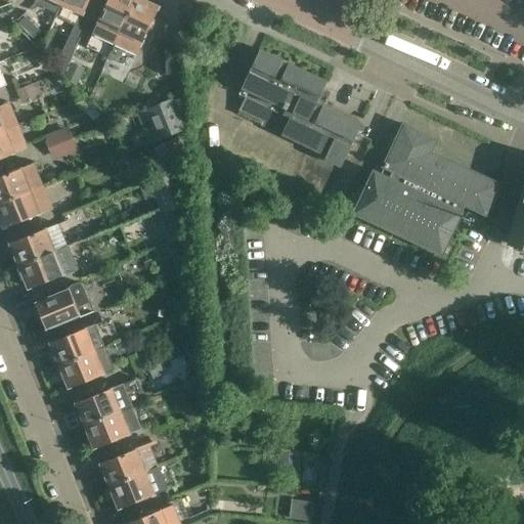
[(90,0),(62,0),(61,3),(84,13),(90,0)]
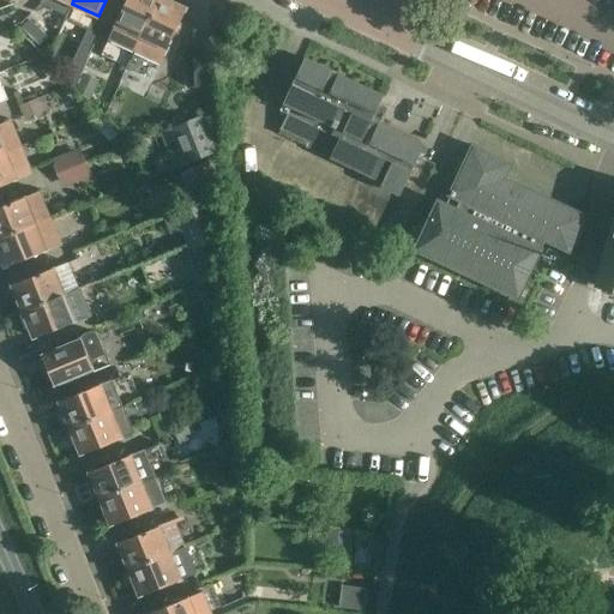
[(115,24),(101,55),(127,67),(158,0),(126,0),(124,7),(115,24)]
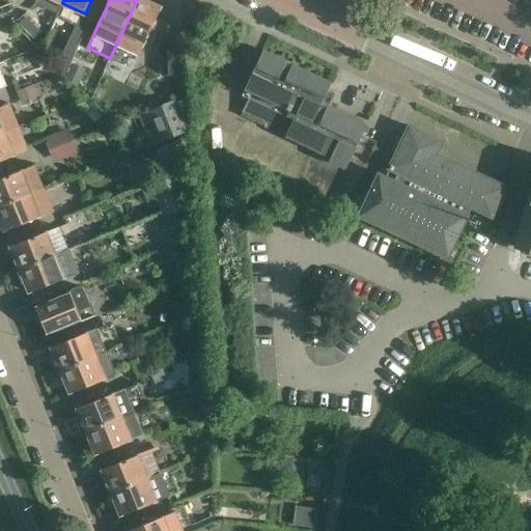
[(161,8),(142,0),(137,0),(110,58),(126,65),(130,56),(137,60),(161,8)]
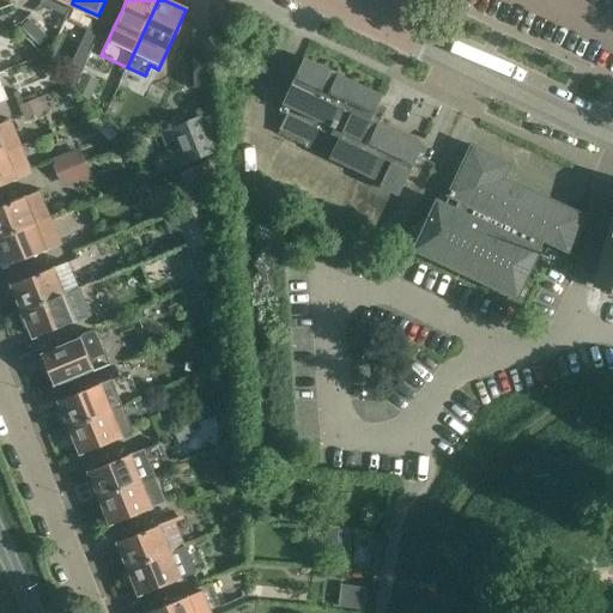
[(29,19),(20,28),(34,40),(42,31),(29,19)]
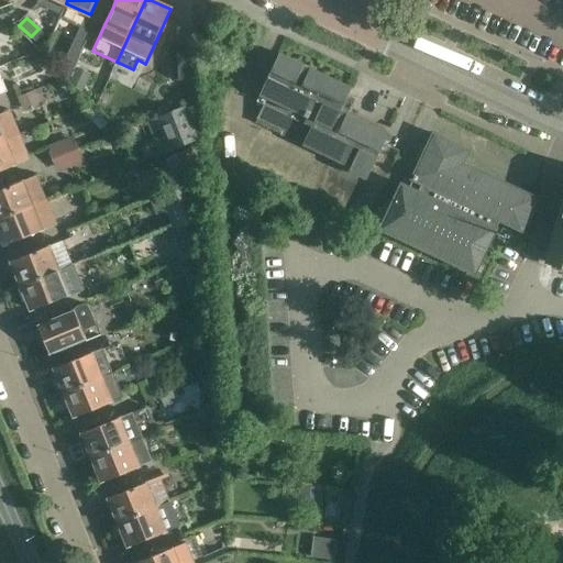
[(68,53),(64,64),(74,68),(79,58),(68,53)]
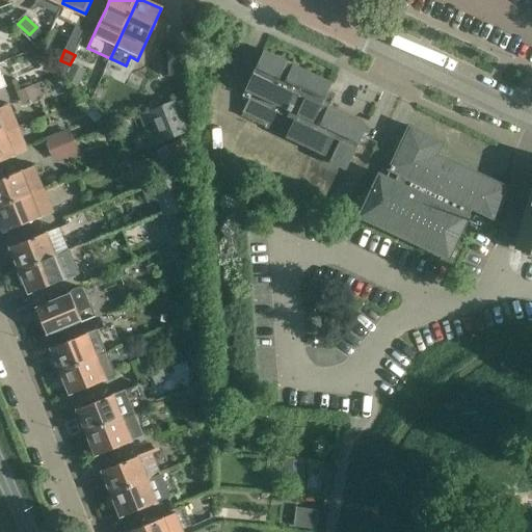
[(333,83),(264,50),(242,97),(248,100),(241,115),(331,158),(329,162),(346,169),(367,127),(328,109),(331,102),(324,99),(333,83)]
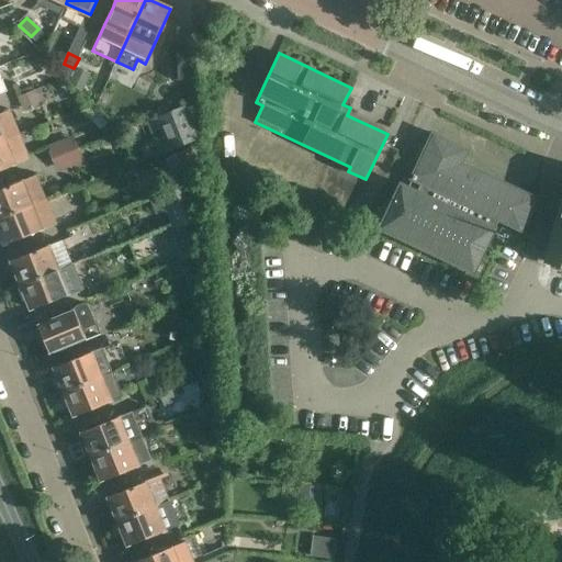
[(78,67),(70,82),(81,93),(90,74),(78,67)]
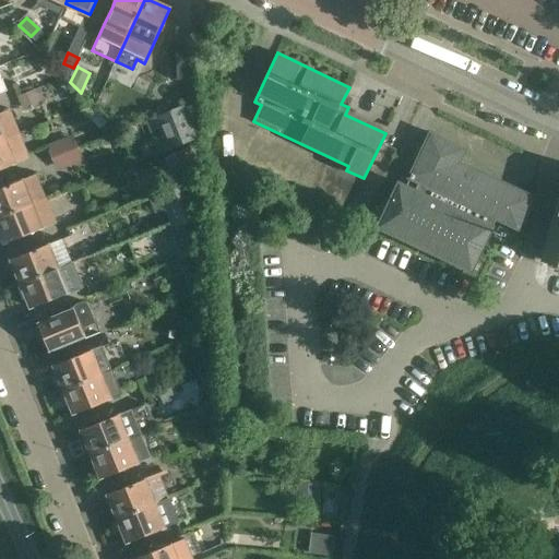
[(199,138),(186,105),(155,117),(168,150),(199,138)]
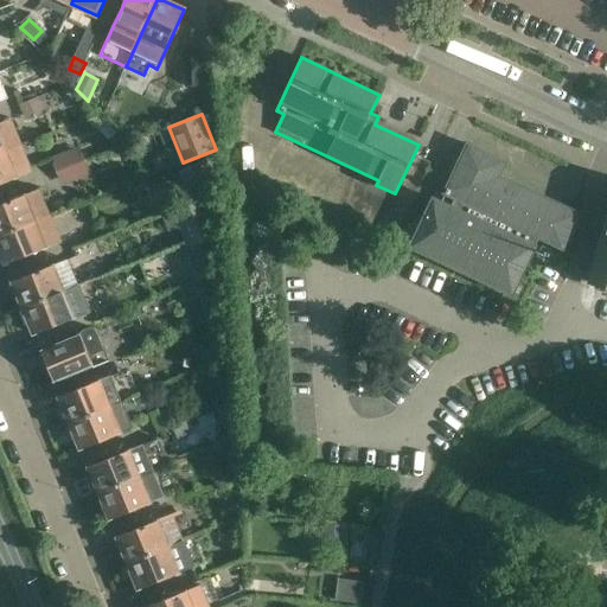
[(0,153),(21,146),(10,119),(0,122),(0,153)]
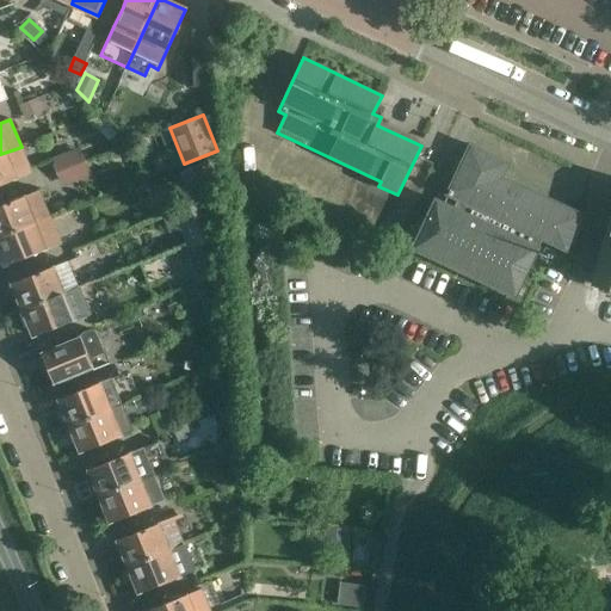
[(569,251),(585,216),(585,214),(503,177),(508,164),(470,146),(446,196),(448,196),(444,204),(436,201),(413,250),(516,297),(543,240),(569,251)]
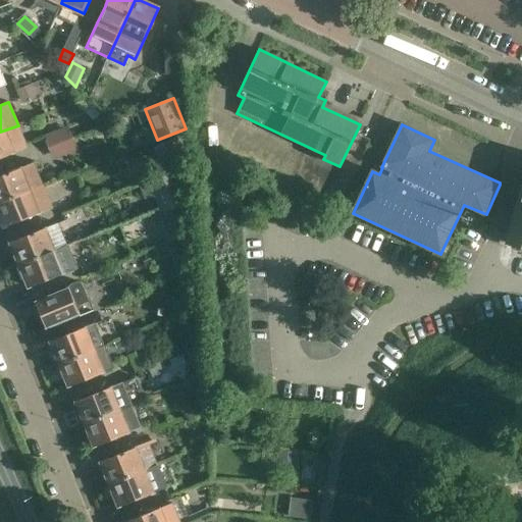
[(0,158),(28,148),(18,125),(0,132),(0,158)]
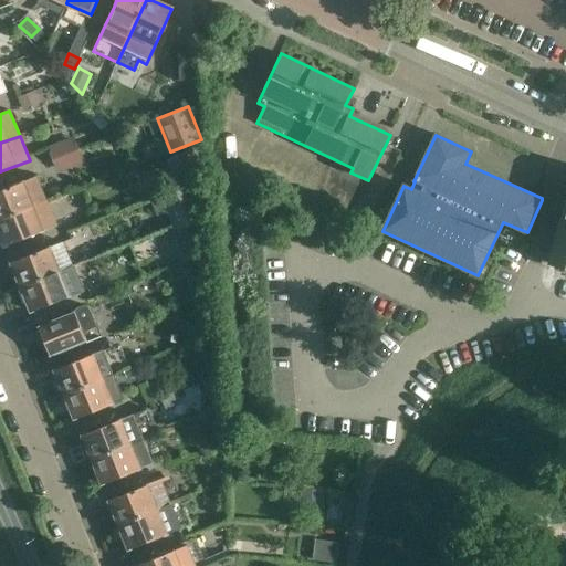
[(48,145),(58,171),(82,163),(72,136),(48,145)]
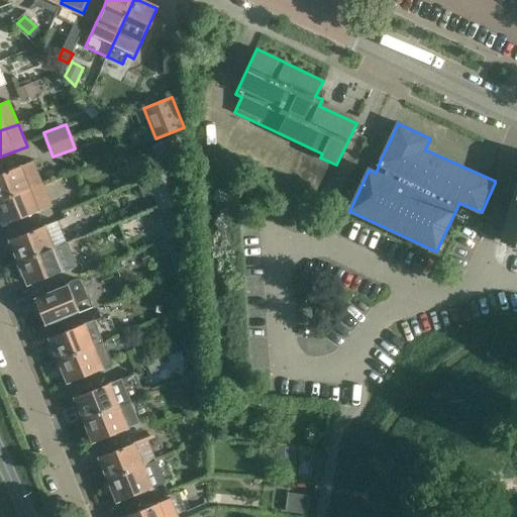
[(0,200),(42,184),(33,161),(0,174),(0,200)]
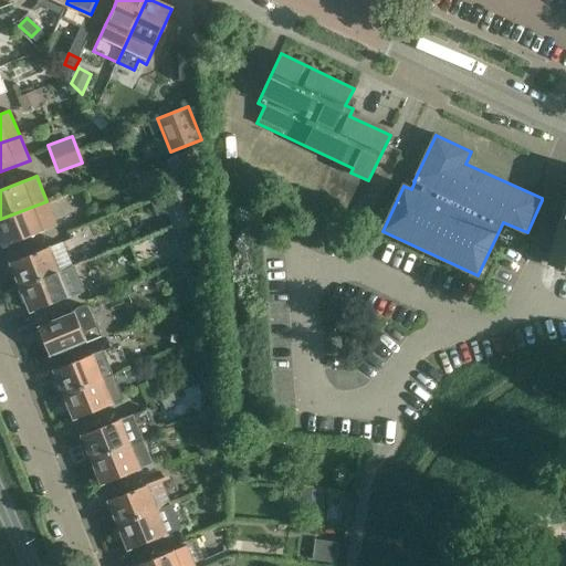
[(169,210),(176,227),(177,230),(198,222),(208,218),(192,179),(159,194),(166,211),(169,210)]
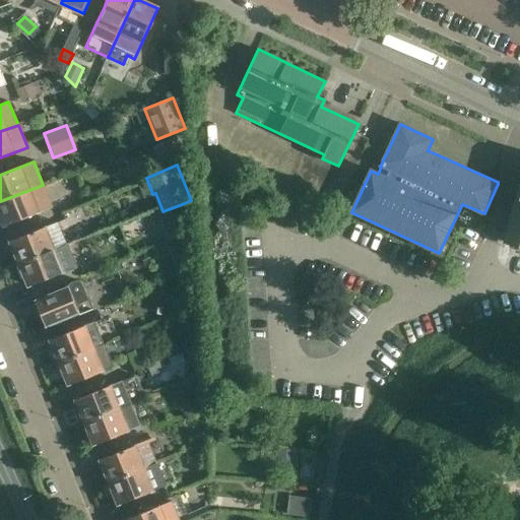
[(43,185),(0,201),(0,214),(5,226),(52,207),(43,185)]
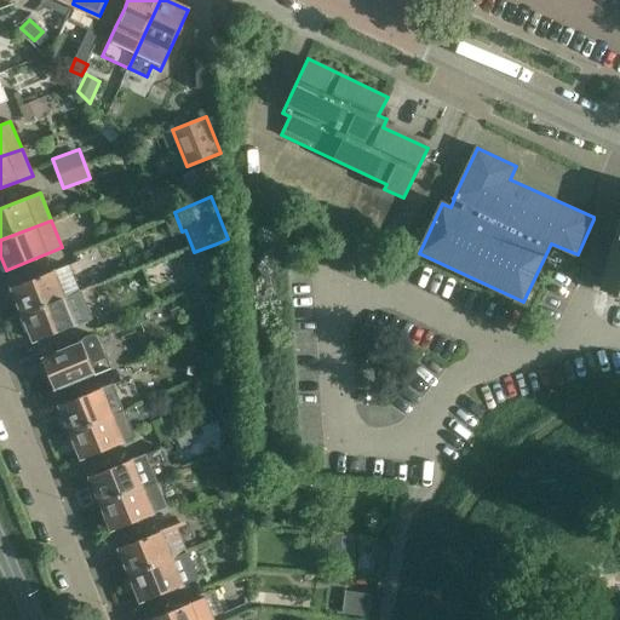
[(230,275),(217,244),(194,252),(193,248),(187,251),(200,287),(230,275)]
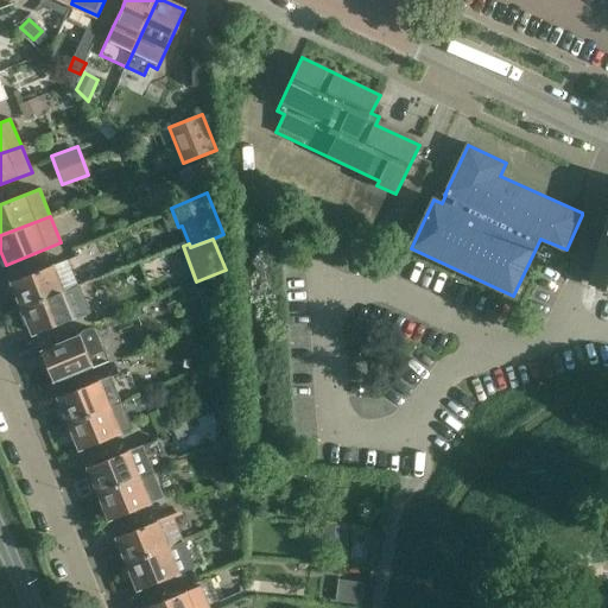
[(24,309),(78,286),(67,260),(13,282),(24,309)]
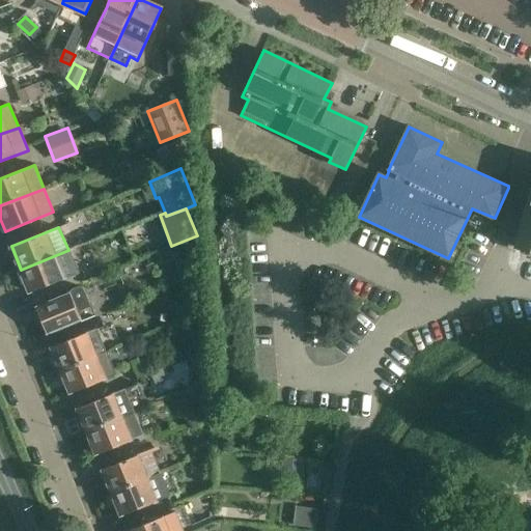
[(68,250),(21,270),(30,292),(77,273),(68,250)]
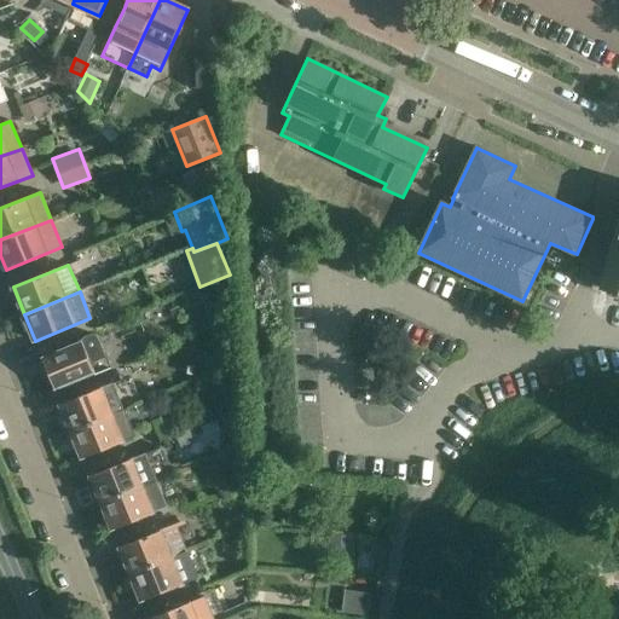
[(53,387),(109,364),(98,336),(96,335),(93,334),(90,334),(87,335),(85,336),(84,337),(84,339),(82,341),(82,343),(42,359),(53,387)]
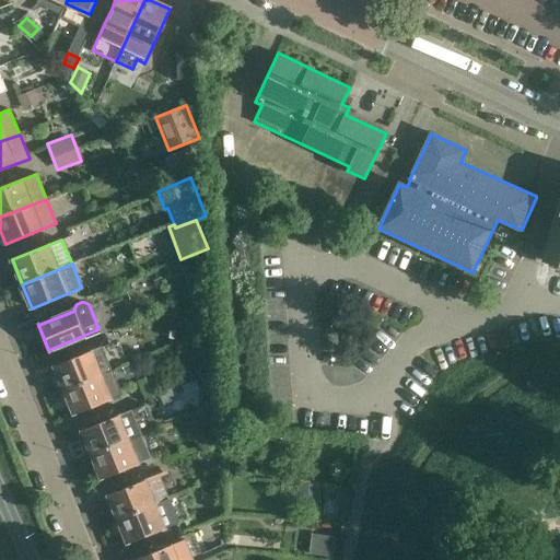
[(65,391),(112,371),(111,371),(101,347),(55,365),(65,391)]
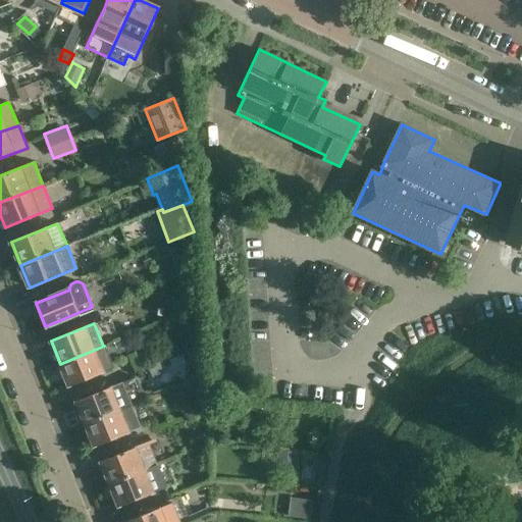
[(113,368),(104,346),(60,364),(69,386),(113,368)]
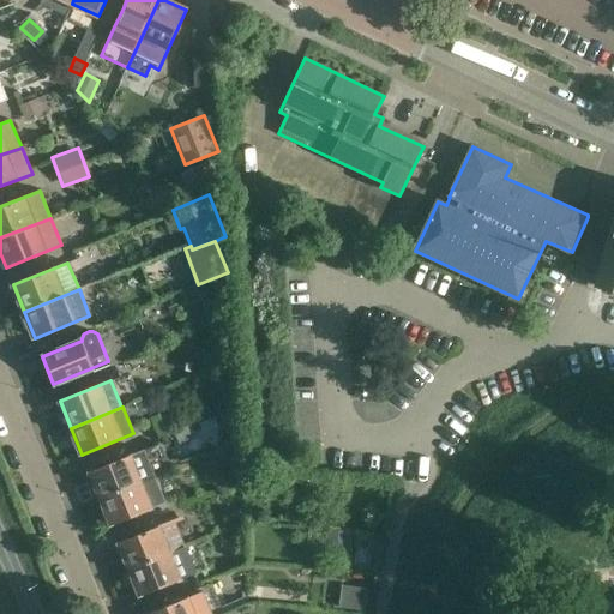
[(188,427),(174,433),(179,445),(193,438),(188,427)]
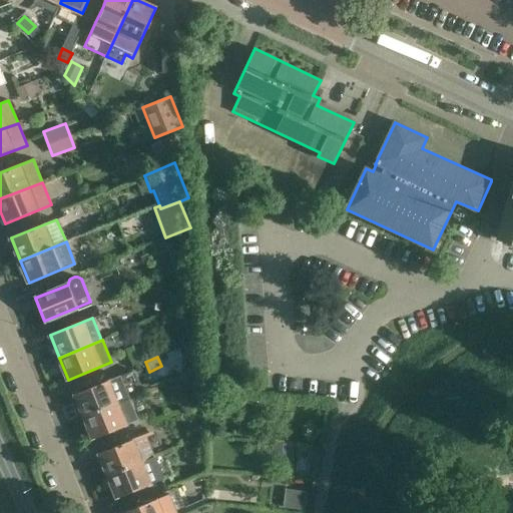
[(84,417),(128,399),(119,377),(75,394),(84,417)]
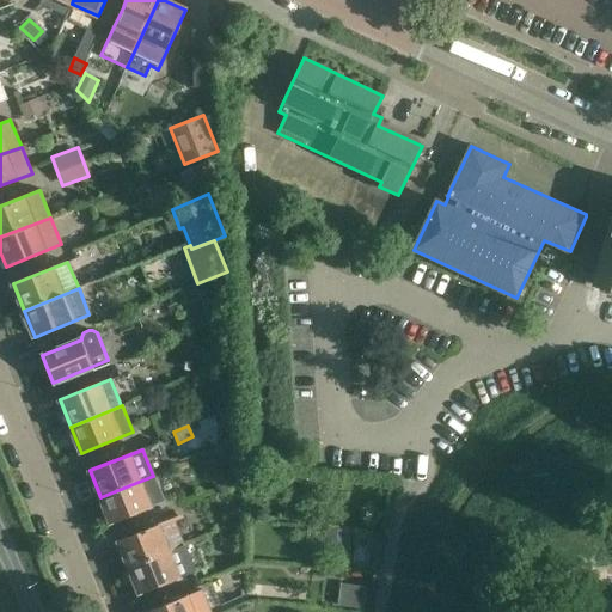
[(153,476),(101,497),(111,524),(164,502),(153,476)]
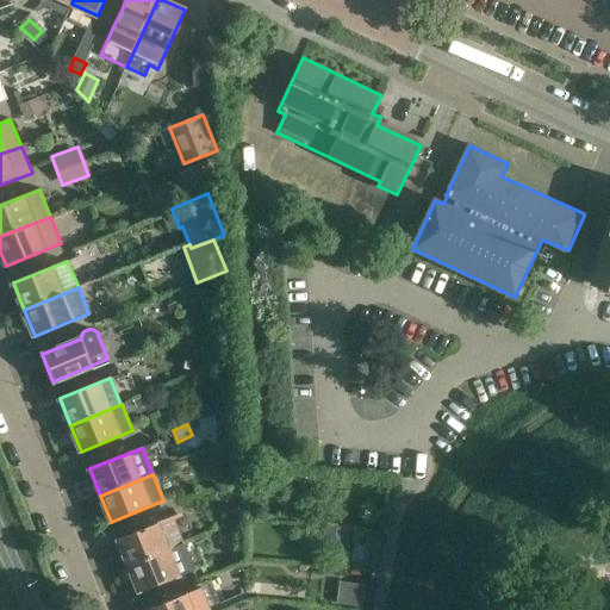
[(129,566),(181,545),(170,518),(118,540),(129,566)]
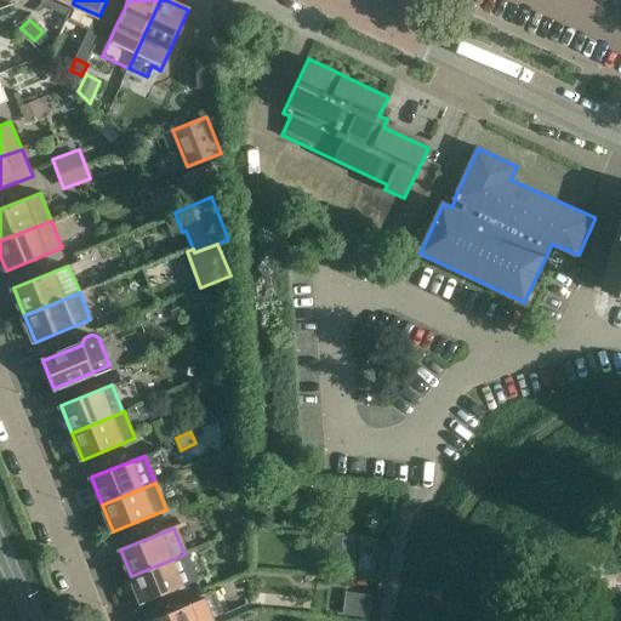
[(184,554),(131,576),(142,603),(195,581),(200,580),(188,552),(184,554)]
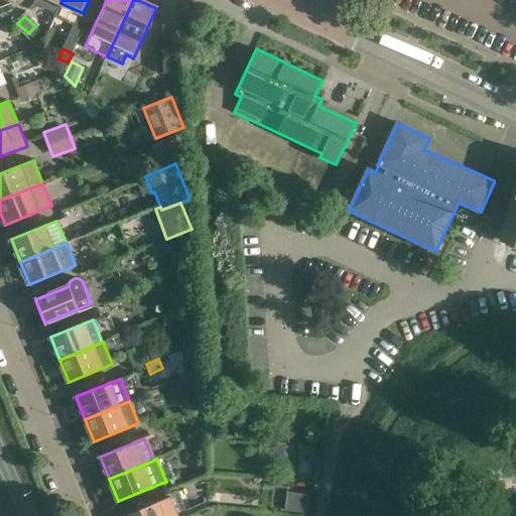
[(287,493),(285,510),(306,513),(309,496),(287,493)]
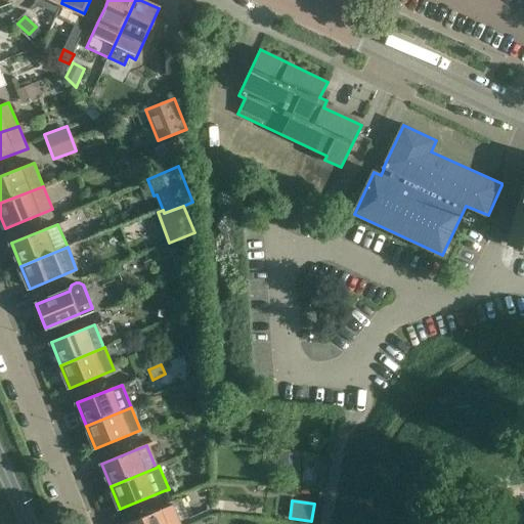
[(126,523),(180,523),(173,506),(126,523)]
